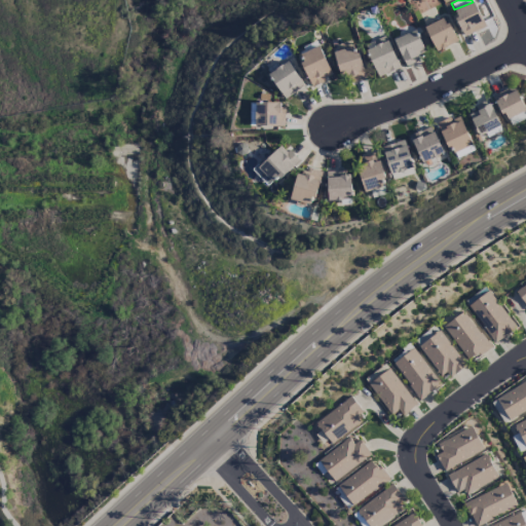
[(484,28),(476,3),(453,10),(462,36),(484,28)]
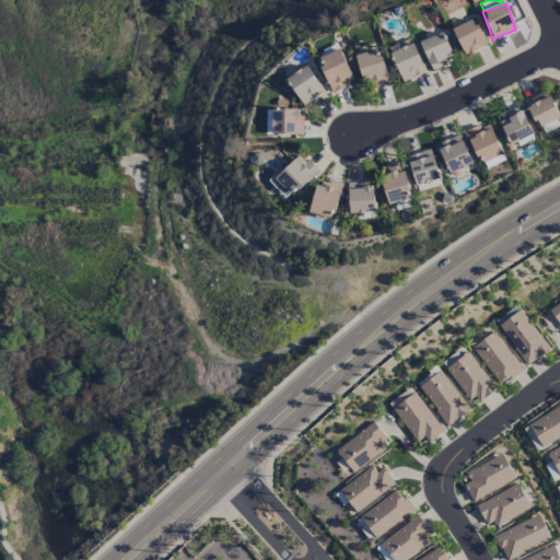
[(487,45),(474,19),(452,30),(465,56),(487,45)]
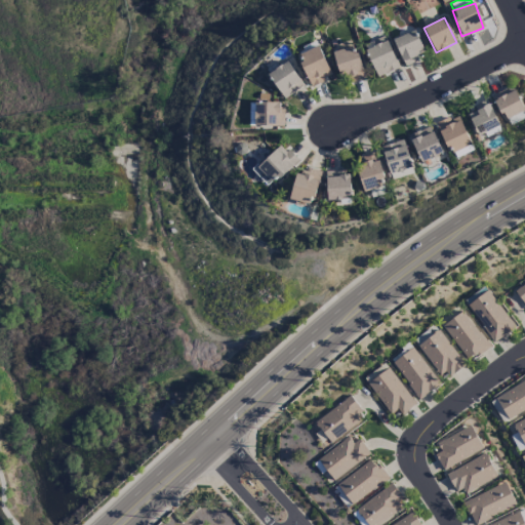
[(426,55),(414,30),(393,40),(404,65),(426,55)]
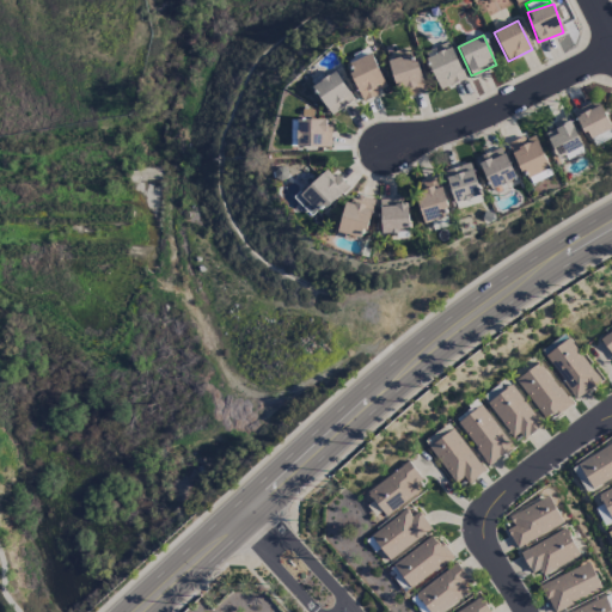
[(426,59),(440,91),(465,79),(451,47),(426,59)]
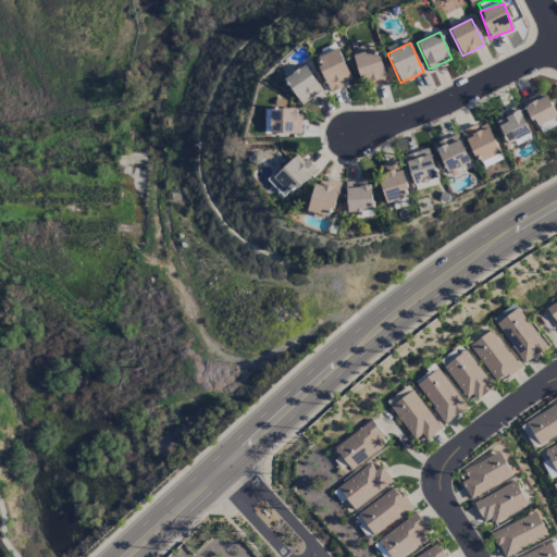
[(386,82),(376,48),(353,56),(362,89),(386,82)]
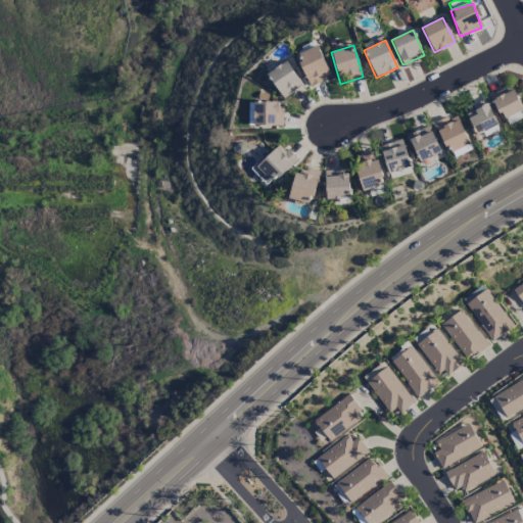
[(321,83),(319,76),(327,74),(319,47),(297,53),(307,87),(321,83)]
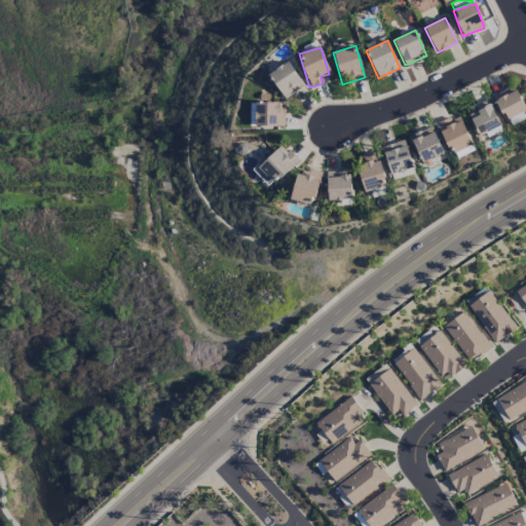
[(303,88),(291,62),(269,72),(282,99),(303,88)]
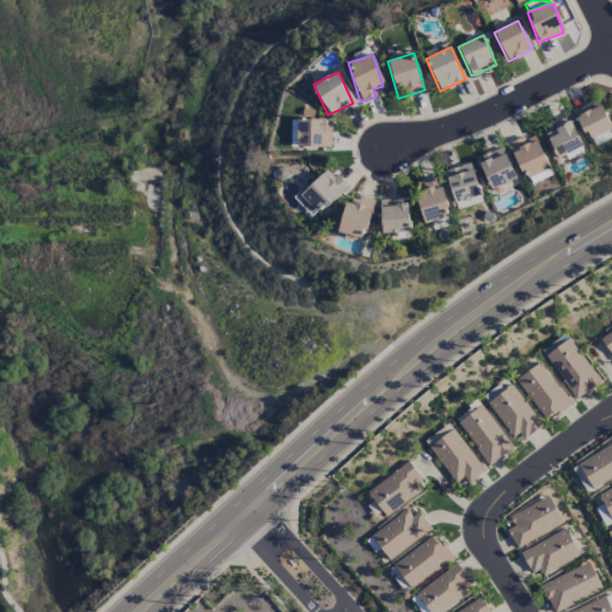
[(575,112),(592,147),(611,138),(611,130),(598,101),(575,112)]
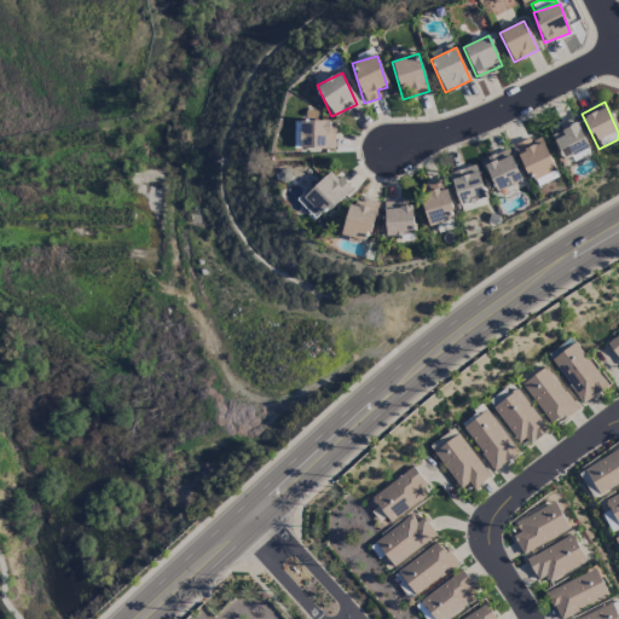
[(590,152),(577,120),(550,131),(563,163),(590,152)]
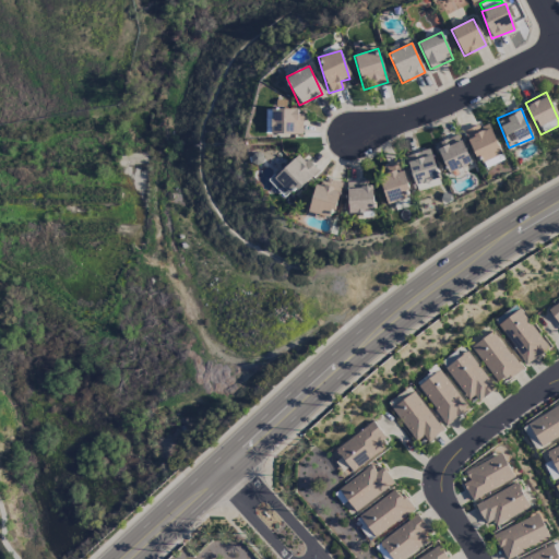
[(301,109),(271,109),(271,134),(300,134),(301,109)]
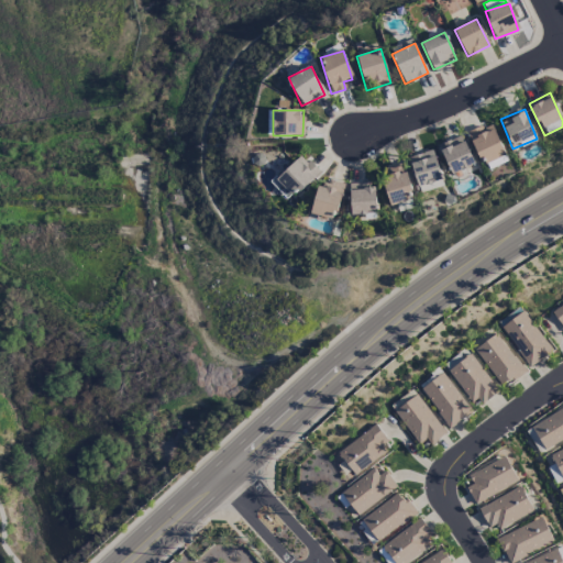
[(505,154),(490,123),(467,133),(482,165),(505,154)]
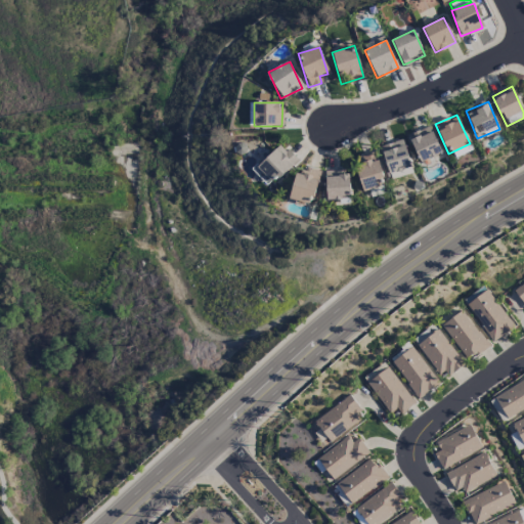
[(408,134),(419,162),(441,154),(431,126),(408,134)]
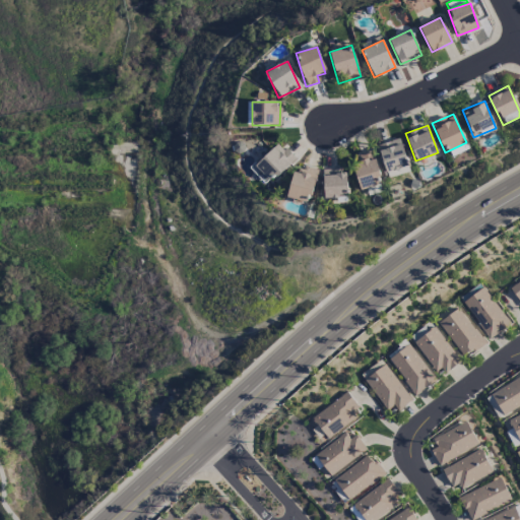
[(386,174),(409,166),(399,138),(377,146),(386,174)]
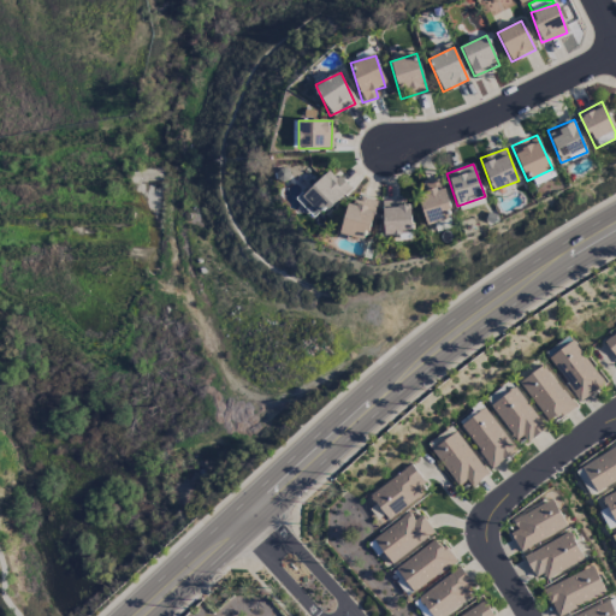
[(317,221),(348,188),(329,169),(297,202),(317,221)]
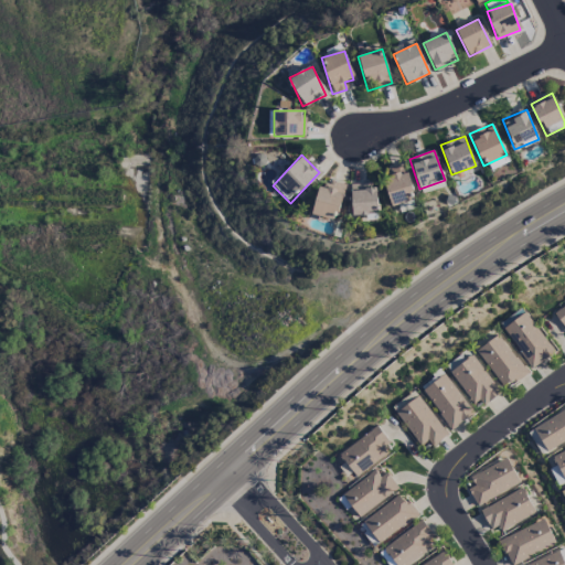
[(388,170),(391,177),(382,180),(391,206),(415,199),(404,164),(388,170)]
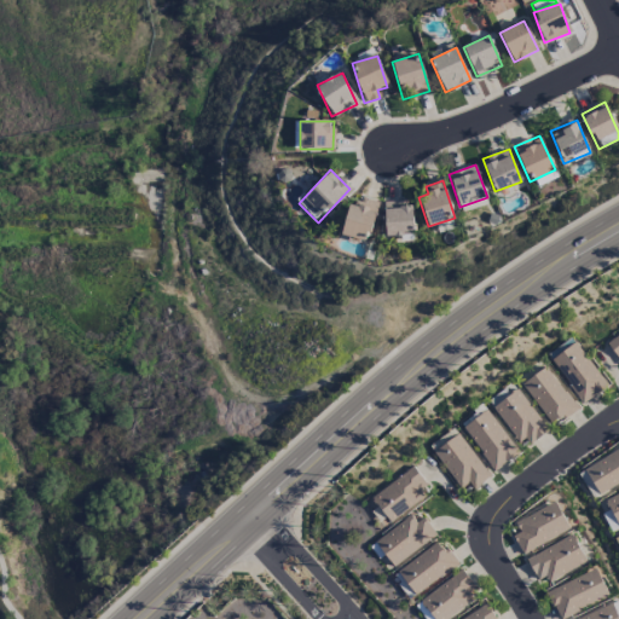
[(342,237),(370,242),(376,203),(347,200),(342,237)]
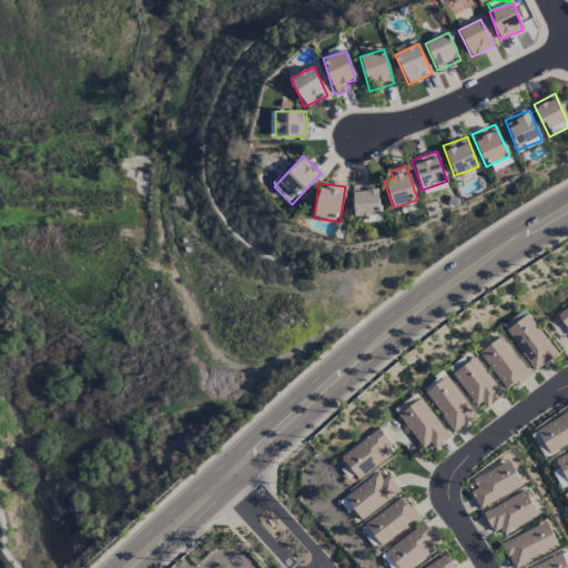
[(351,186),(352,217),(379,216),(378,185),(351,186)]
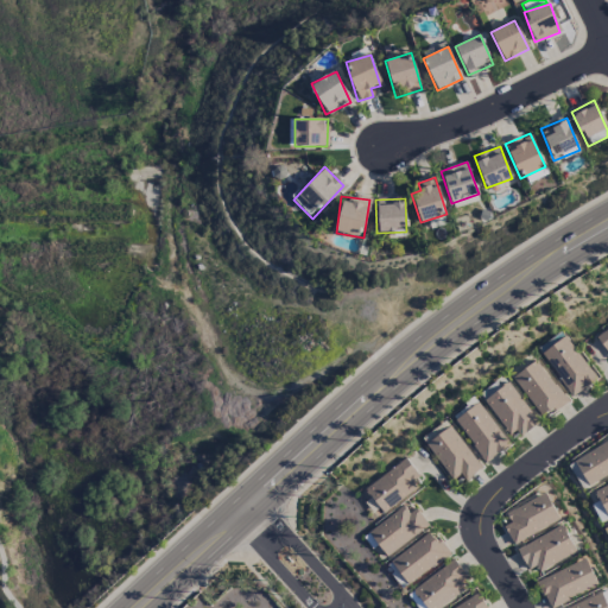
[(607,354),(607,328),(595,337),(607,354)]
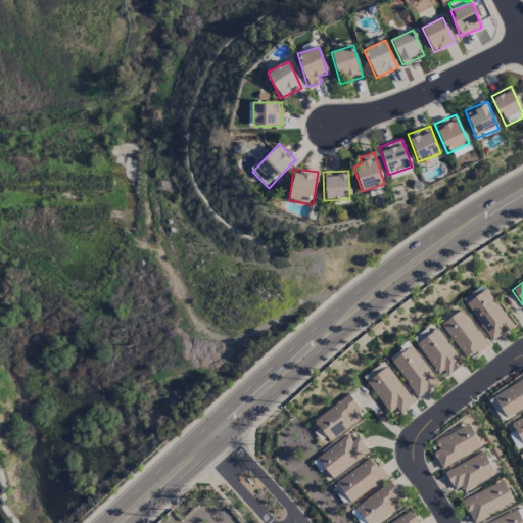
[(466,302),(490,341),(513,328),(488,288),(466,302)]
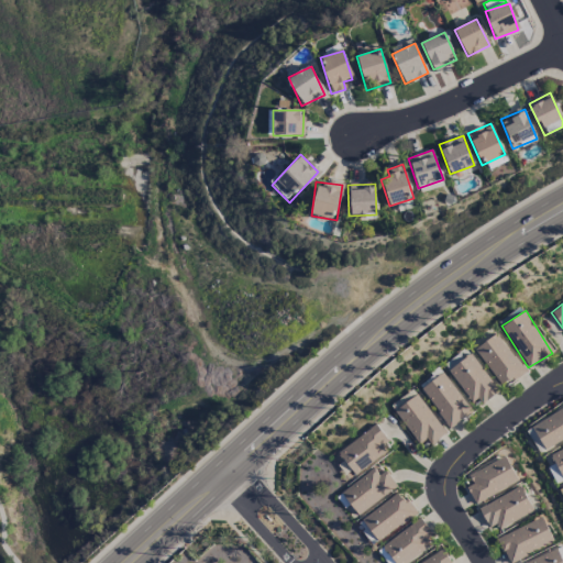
[(523,372),(497,333),(475,349),(500,387),(523,372)]
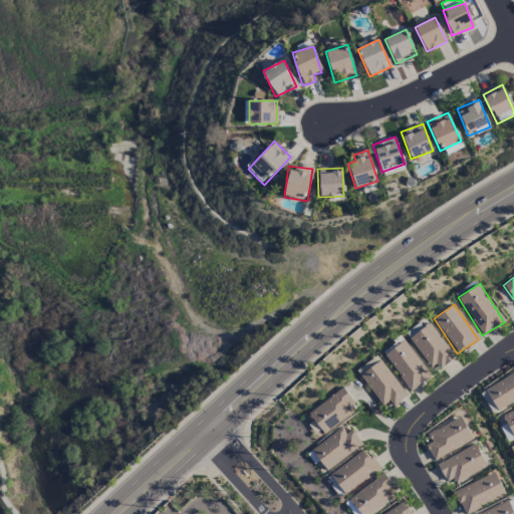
[(431,371),(453,358),(432,323),(410,336),(431,371)]
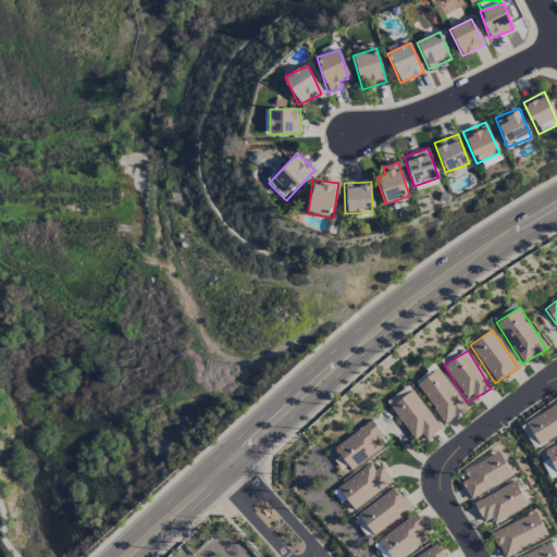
[(444,424),(466,409),(438,369),(417,384),(444,424)]
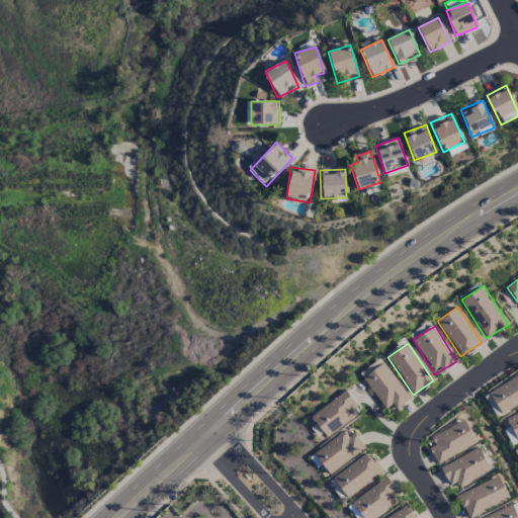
[(362,377),(383,409),(392,404),(396,410),(410,400),(383,363),(362,377)]
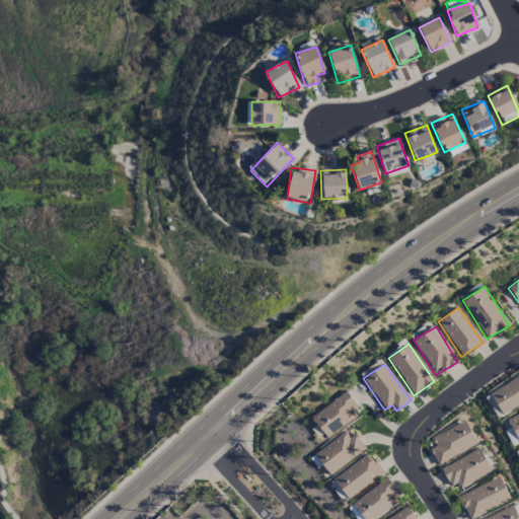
[(518,405),(518,375),(491,393),(504,416),(518,405)]
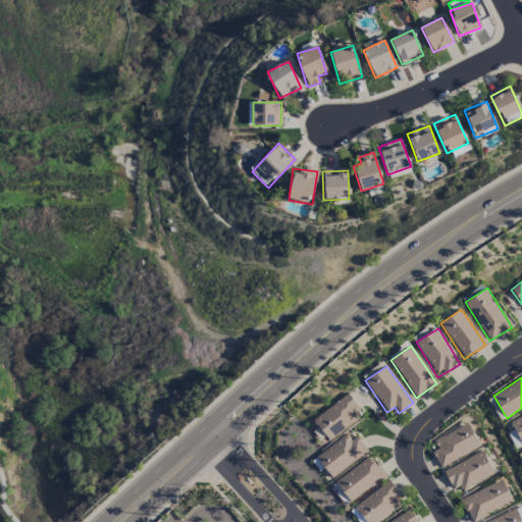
[(363,418),(349,396),(313,417),(327,440),(363,418)]
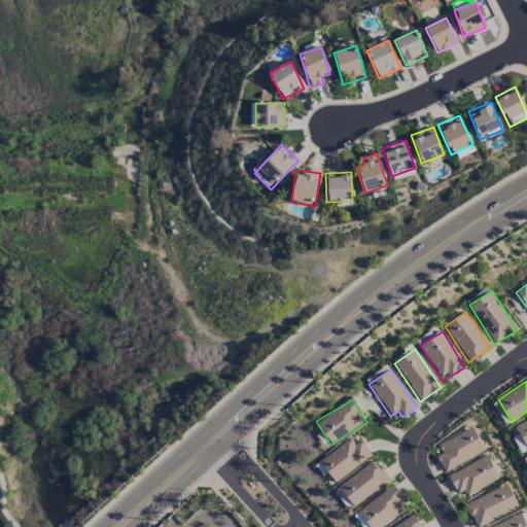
[(526,419),(516,424),(526,449),(526,448),(526,419)]
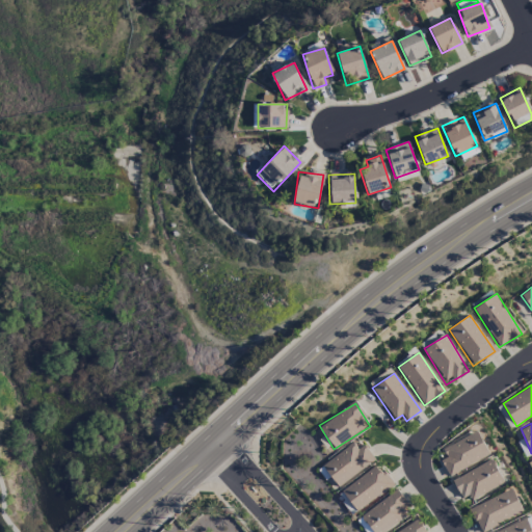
[(446,458),(441,460),(447,475),(488,457),(478,432),(442,448),(446,458)]
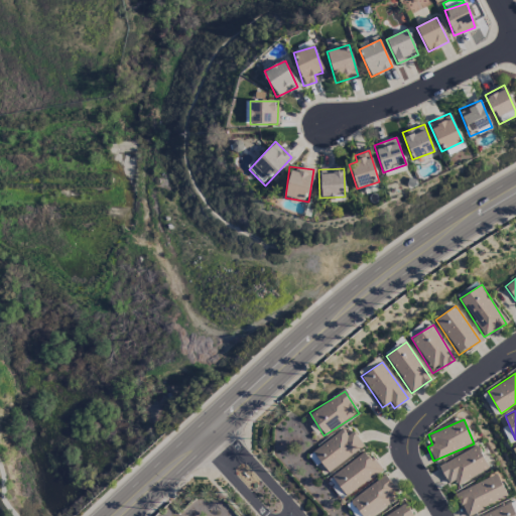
[(353,431),(347,436),(342,430),(312,452),(328,473),(364,446),(353,431)]
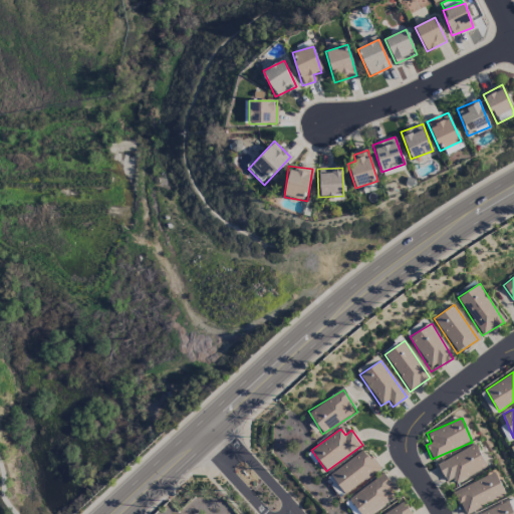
[(445,482),(453,479),(455,483),(487,468),(477,445),(437,463),(445,482)]
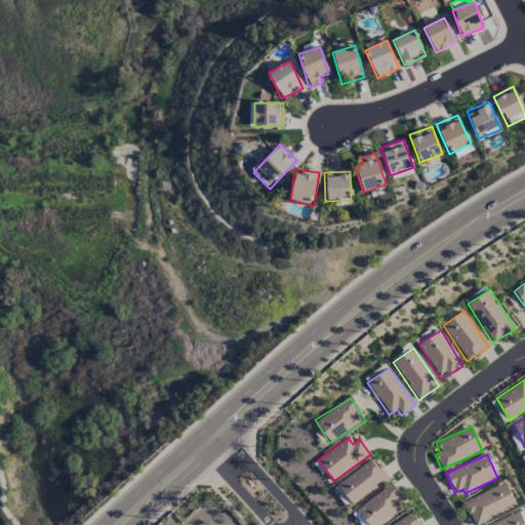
[(337,482),(351,503),(388,481),(373,459),(337,482)]
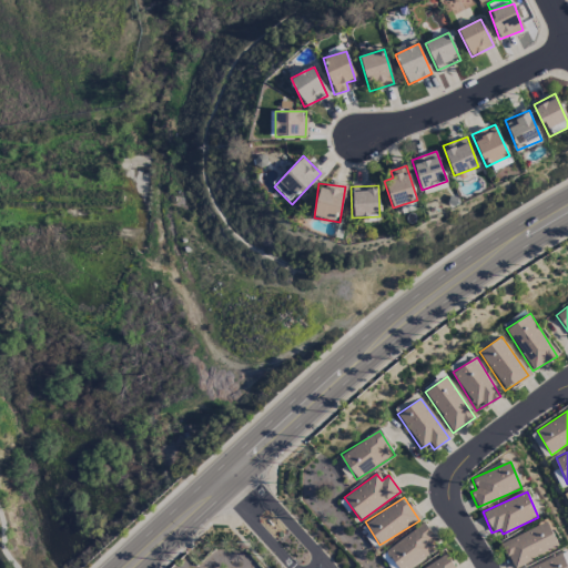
[(511,567),(558,548),(547,523),(501,543),(511,567)]
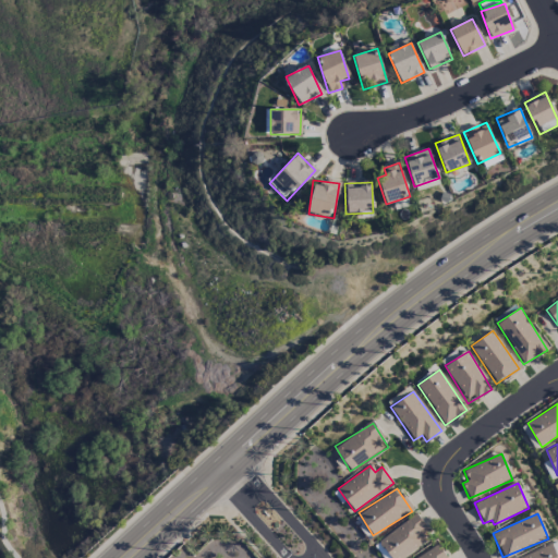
[(428,531),(419,516),(379,538),(390,557),(401,557),(426,544),(422,535),(428,531)]
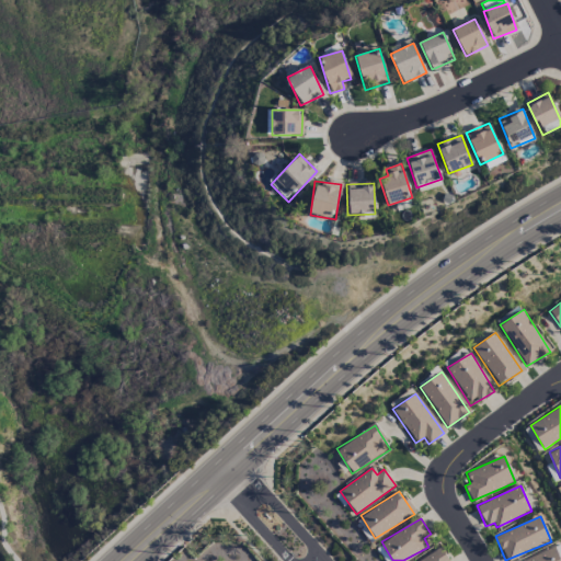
[(448,560),(443,549),(419,560),(448,560)]
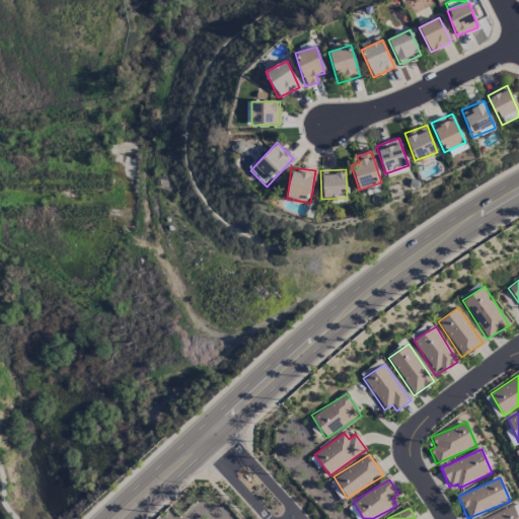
[(518,518),(514,508),(484,518),(518,518)]
